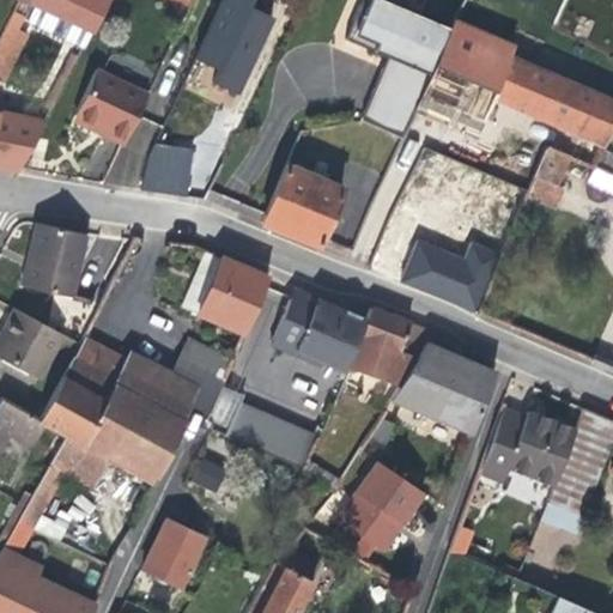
[(0,167),(17,170),(43,121),(38,120),(19,116),(0,113),(0,77),(23,34),(13,29),(19,18),(25,22),(32,5),(90,31),(104,0),(25,0),(25,1),(22,0),(17,0),(0,32),(0,167)]
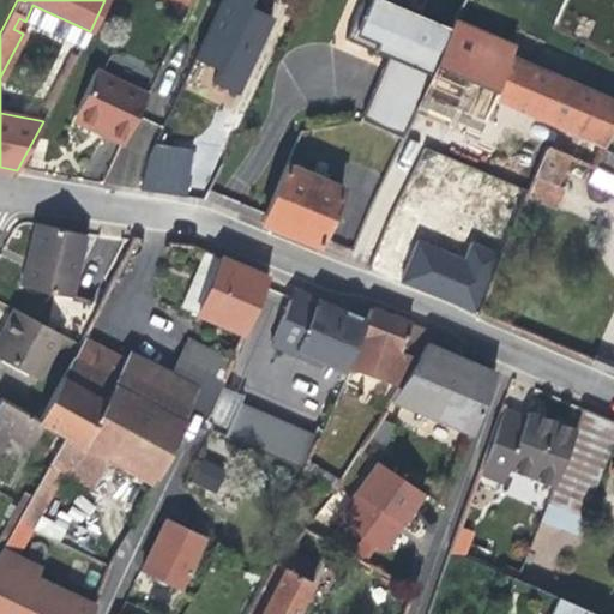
[(271,18),(232,0),(221,0),(194,59),(209,66),(218,70),(212,83),(235,94),(271,18)]
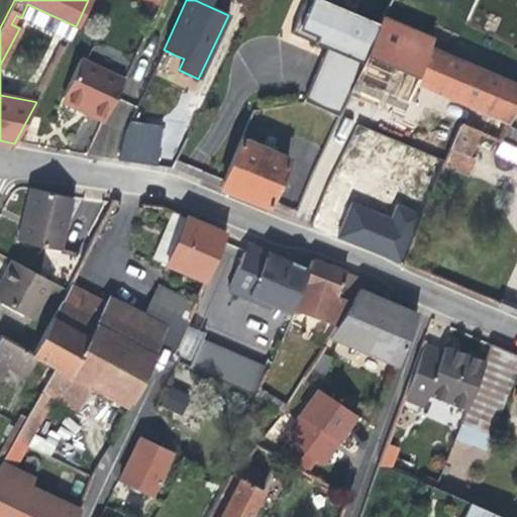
[(354,79),(355,80),(379,27),(381,23),(340,5),(342,0),(305,0),(292,30),(336,49),(332,60),(323,56),(304,99),(339,114),(354,79)]
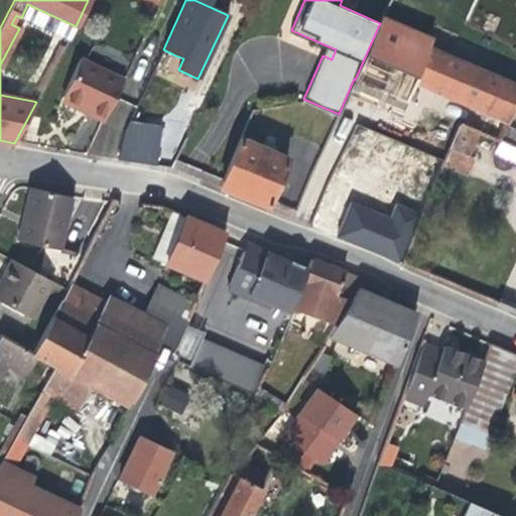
[(76,26),(27,4),(21,18),(69,39),(76,26)]
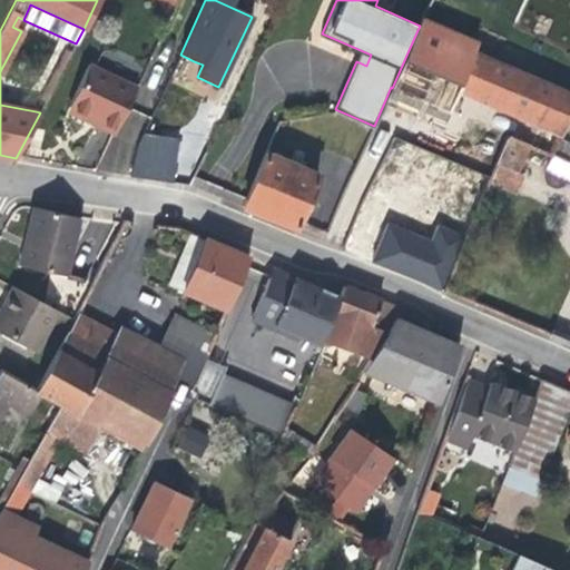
[(419,30),(471,53),(478,37),(425,15),(419,30)]
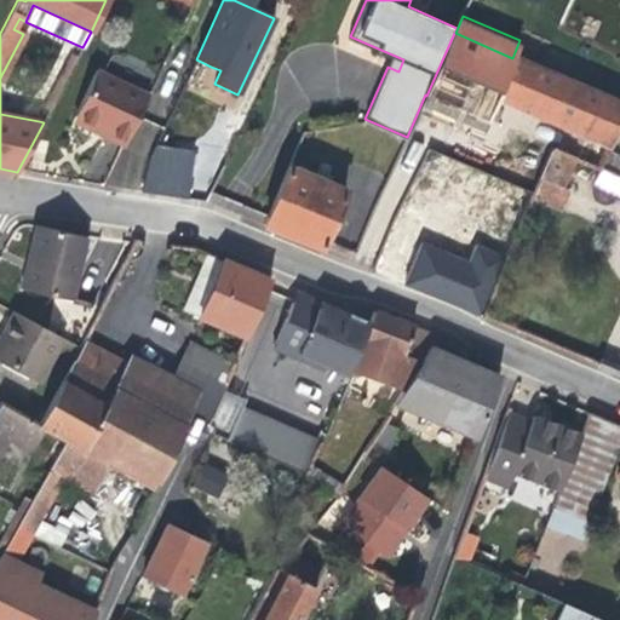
[(486,120),(488,121),(494,109),(498,99),(511,105),(609,147),(619,124),(619,103),(535,68),(512,58),(455,33),(454,33),(426,96),(486,120)]
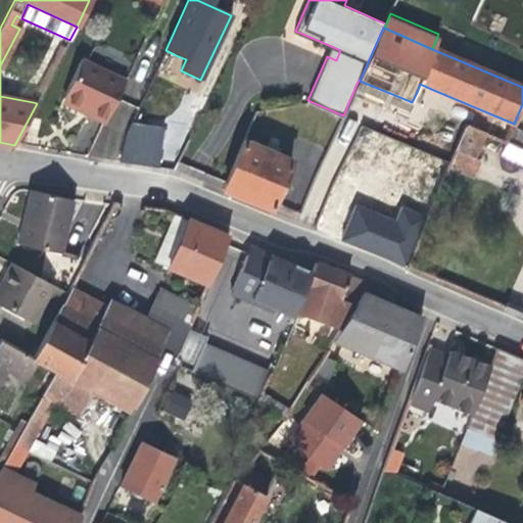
[(328,52),(327,56),(336,60),(340,50),(295,31),(294,34),(330,49),(328,52)]
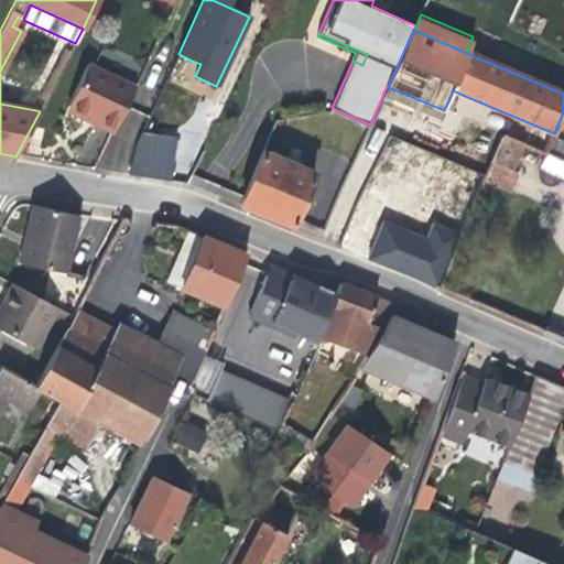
[(95,123),(112,132),(134,87),(87,64),(67,106),(97,120),(95,123)]
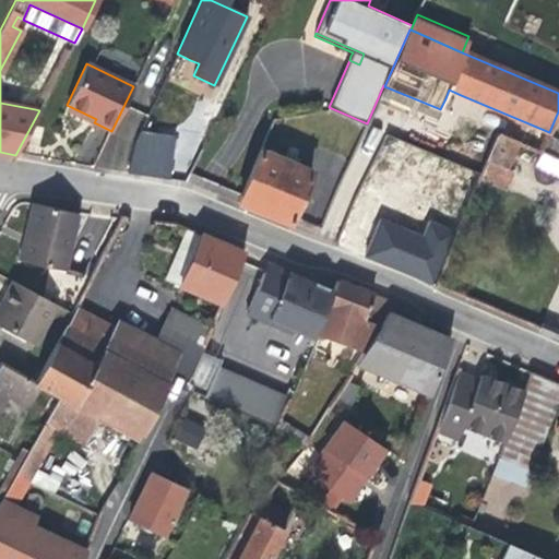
[(431,123),(438,108),(384,86),(379,102),(431,123)]
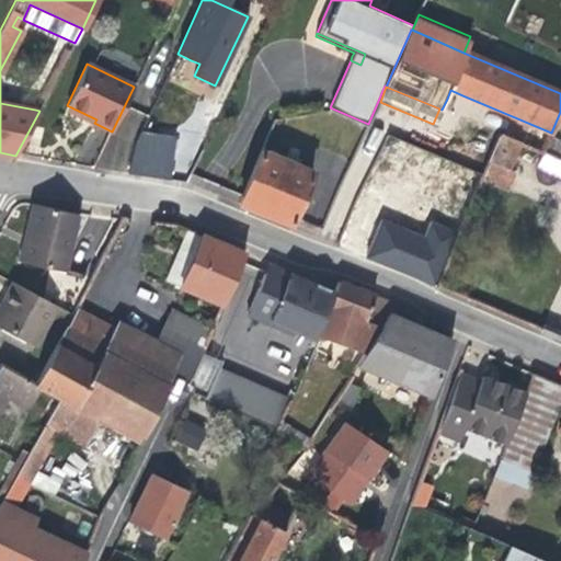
[(35,110),(37,102),(20,98),(18,106),(35,110)]
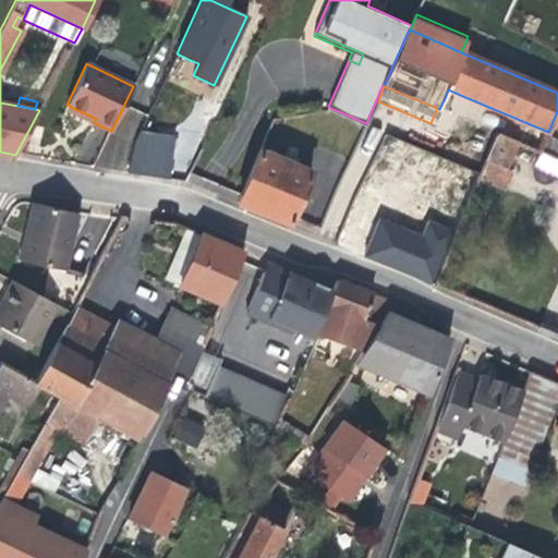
[(82,117),(94,122),(96,119),(67,105),(64,109),(82,117)]
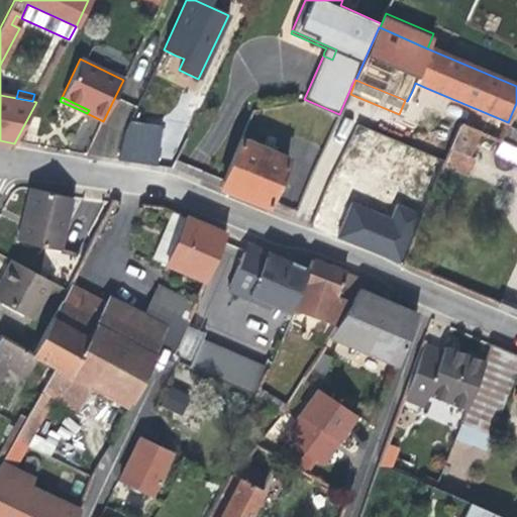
[(118,160),(156,166),(161,126),(129,121),(125,131),(118,160)]
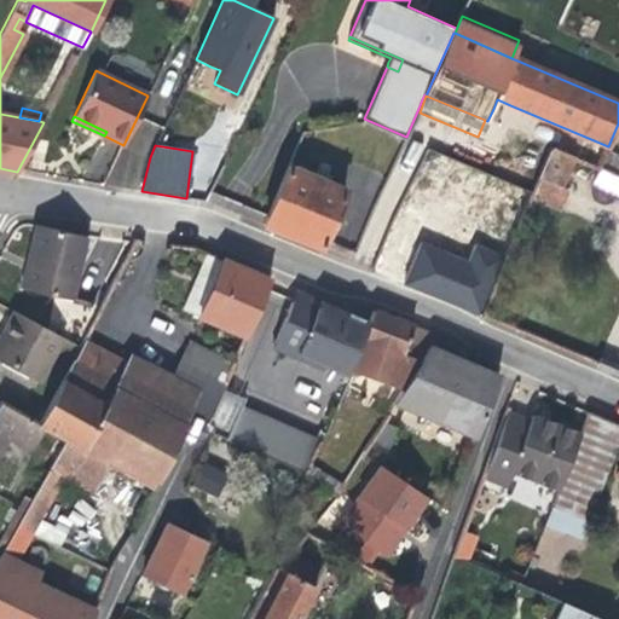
[(561,187),(574,157),(550,148),(538,178),(561,187)]
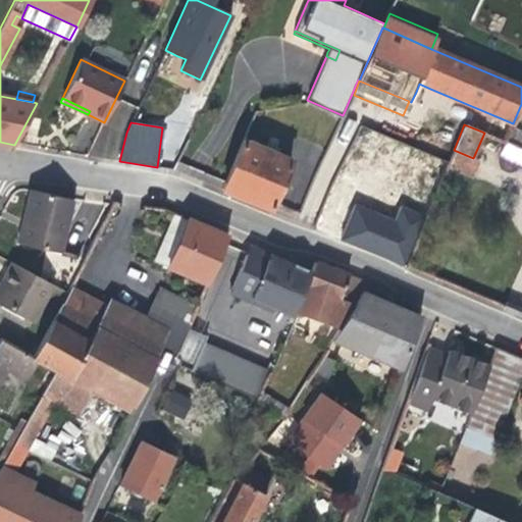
[(243,140),(222,190),(270,210),(291,160),(243,140)]
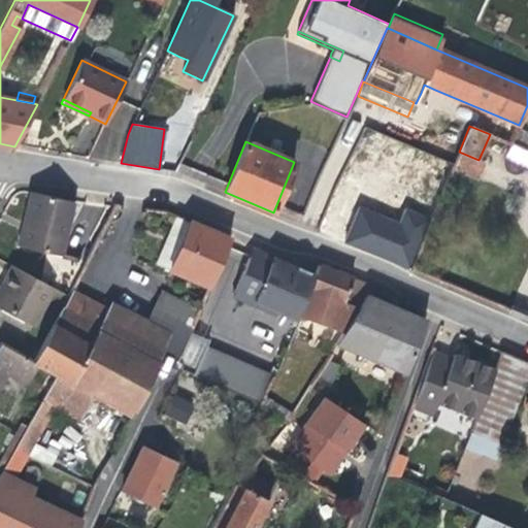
[(505,160),(527,166),(527,149),(510,143),(505,160)]
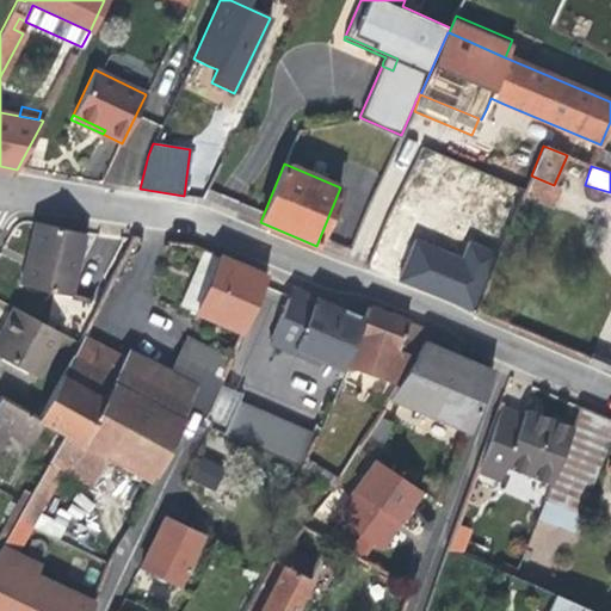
[(554,185),(531,176),(523,196),(551,207),(560,187),(554,185)]
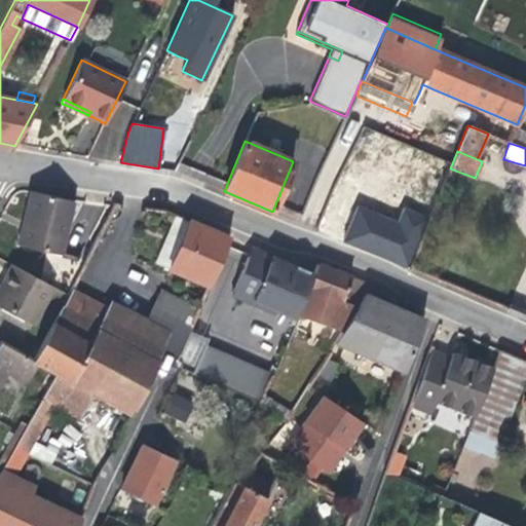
[(73,201),(31,191),(24,225),(20,245),(62,254),(73,201)]
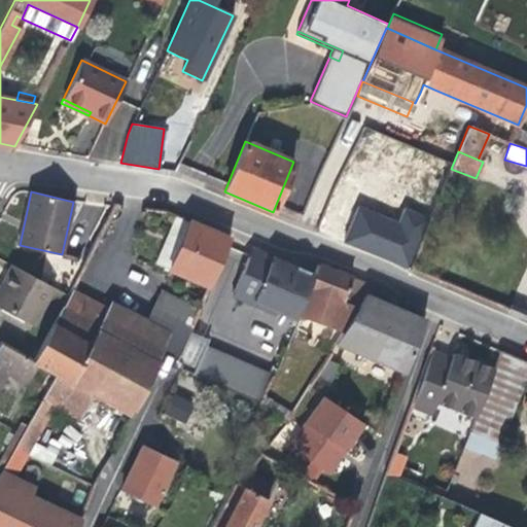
[(411,269),(430,219),(406,209),(400,224),(398,227),(393,224),(394,221),(359,207),(345,242),(411,269)]
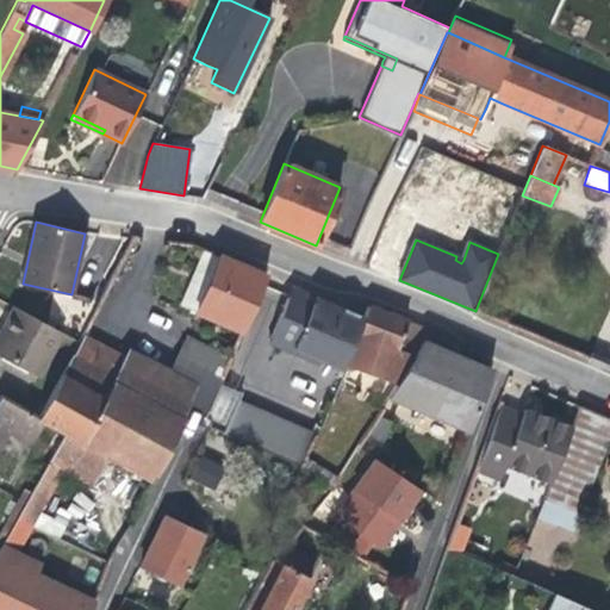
[(200,311),(223,256),(205,249),(181,303),(200,311)]
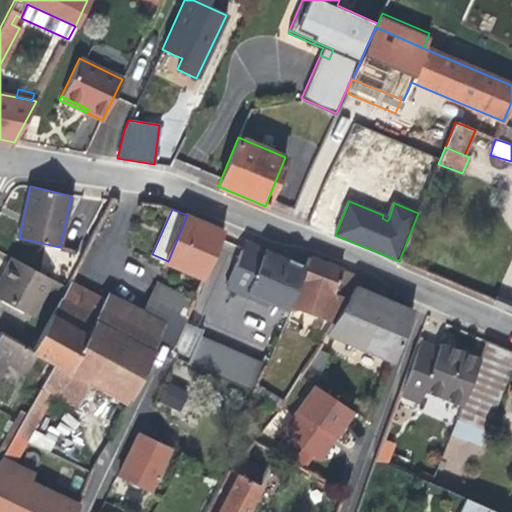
[(187,215),(168,261),(202,276),(223,231),(201,221),(187,215)]
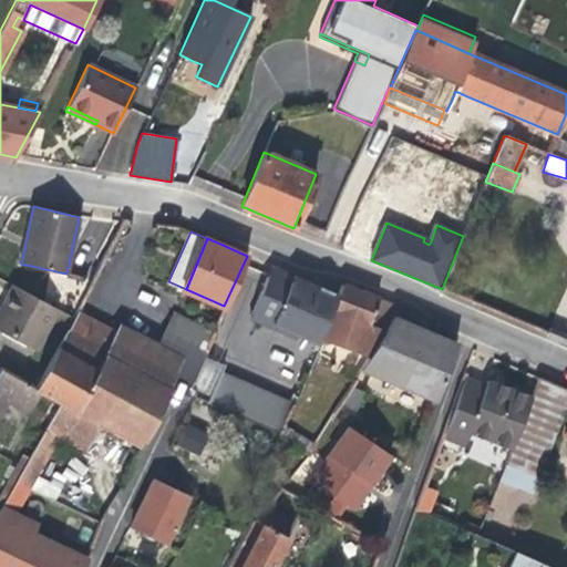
[(249,319),(272,328),(289,286),(289,274),(279,269),(268,274),(249,319)]
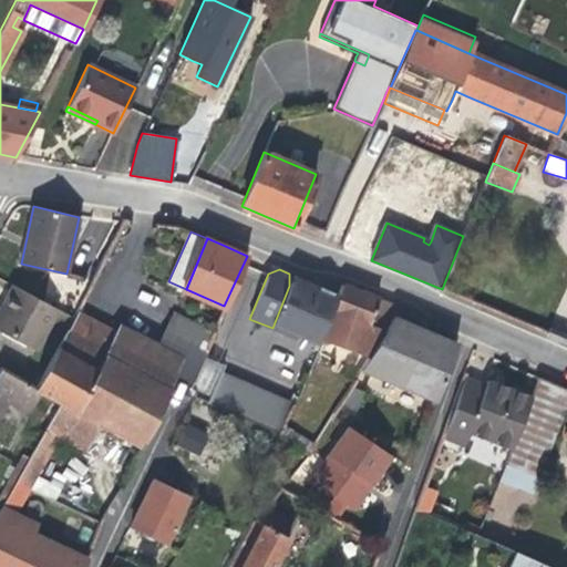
[(299,290),(289,286),(272,328),(290,336),(295,333),(318,343),(339,295),(312,284),(308,294),(299,290)]
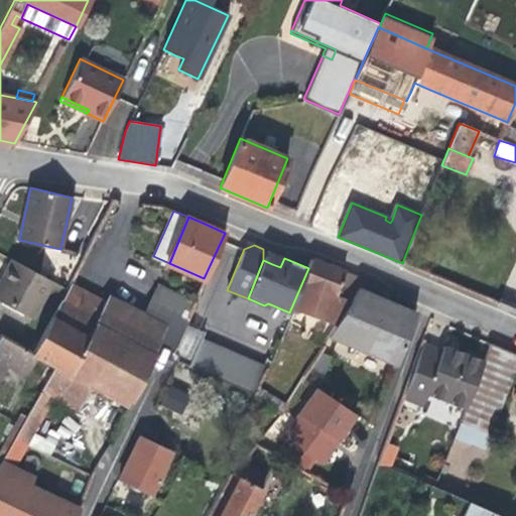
[(0,280),(0,301),(31,319),(52,281),(11,259),(0,280)]
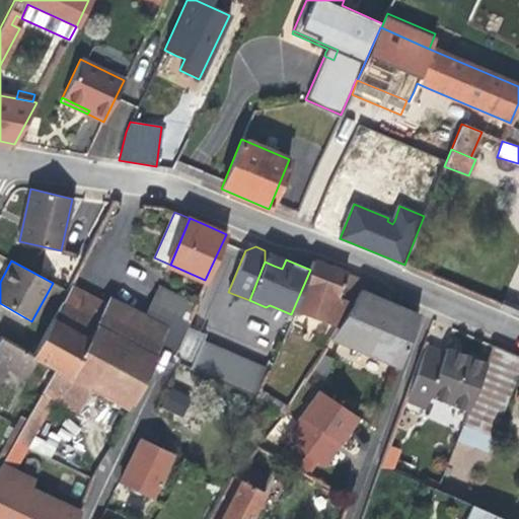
[(310,270),(295,309),(339,325),(362,289),(367,282),(341,272),(313,261),(310,270)]
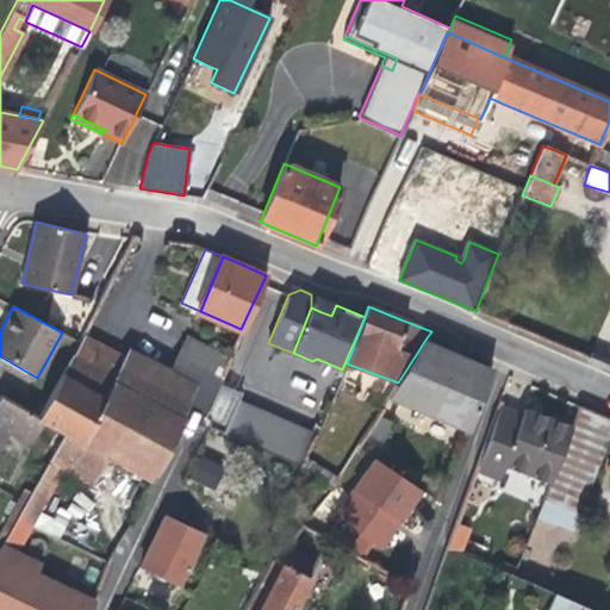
[(104,397),(112,381),(125,356),(83,335),(63,375),(104,397)]
